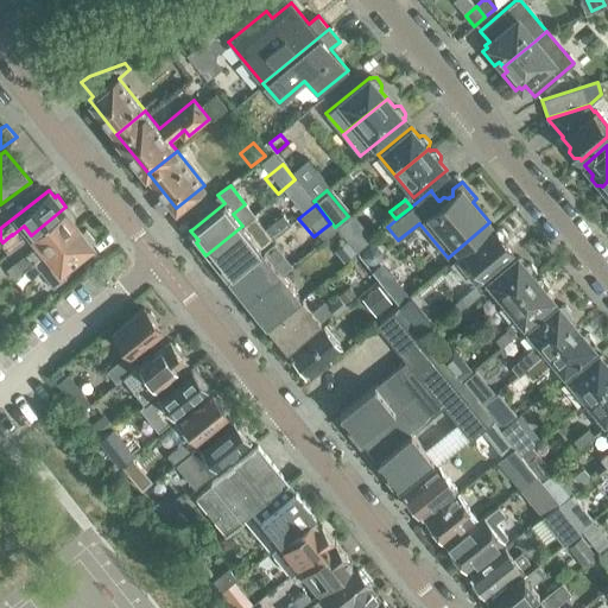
[(26,253),(27,253),(7,270),(13,278),(24,270),(78,226),(73,220),(75,217),(65,207),(31,235),(38,244),(26,253)]
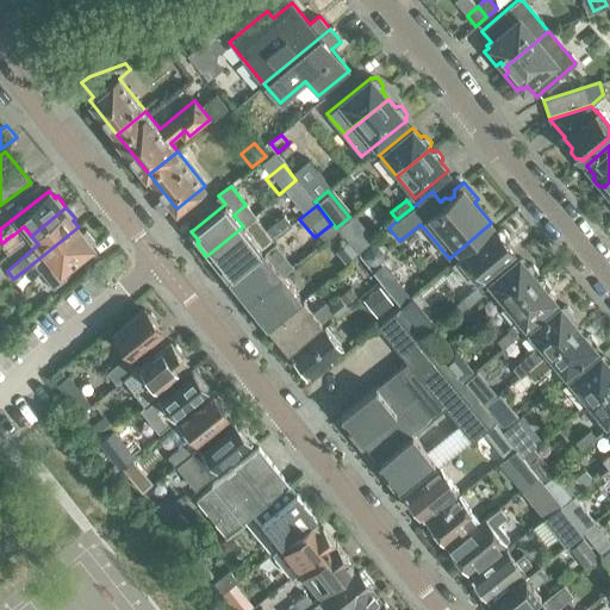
[(254,240),(243,226),(206,256),(217,268),(219,266),(228,277),(297,221),(290,211),(254,240)]
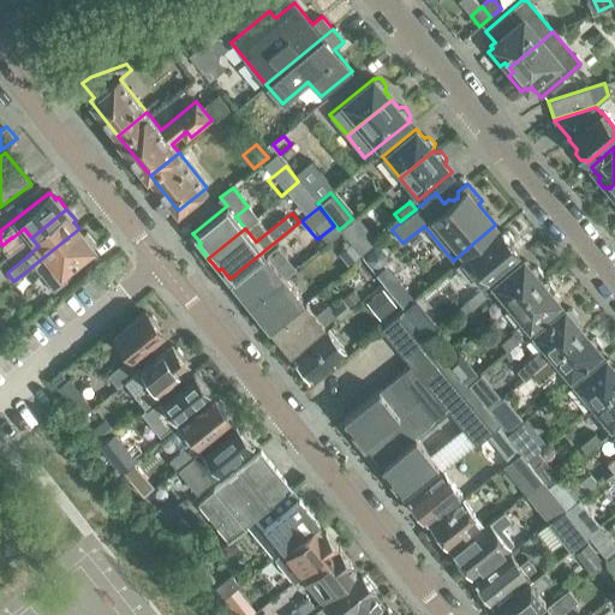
[(356,216),(340,230),(360,254),(376,240),(356,216)]
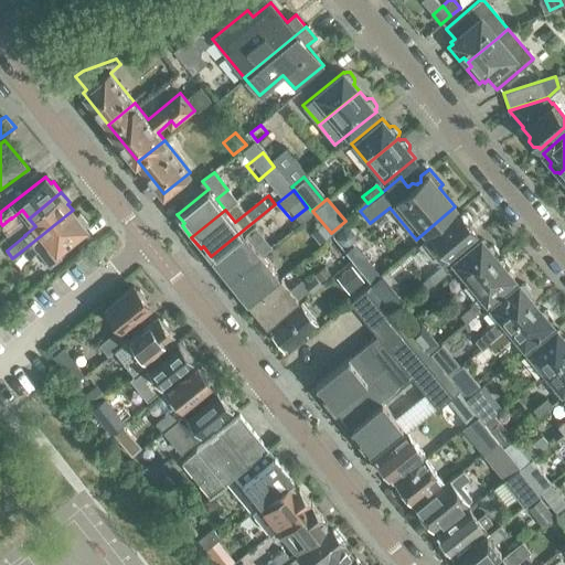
[(77,215),(73,210),(22,251),(29,258),(38,251),(50,266),(62,257),(56,251),(86,227),(85,226),(87,224),(80,214),(77,215)]
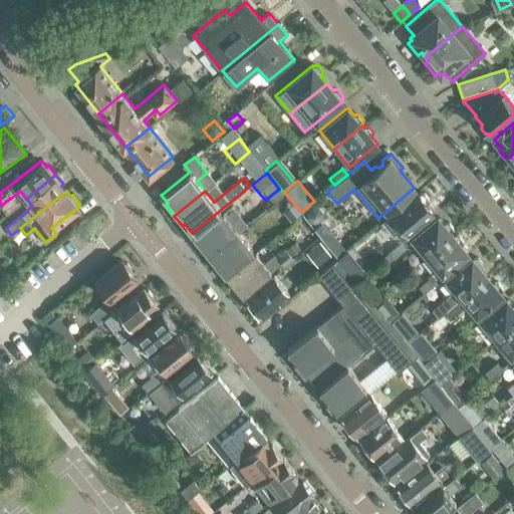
[(420,195),(418,193),(382,222),(393,234),(396,232),(401,239),(434,211),(427,203),(428,202),(429,199),(425,193),(421,194),(420,195)]
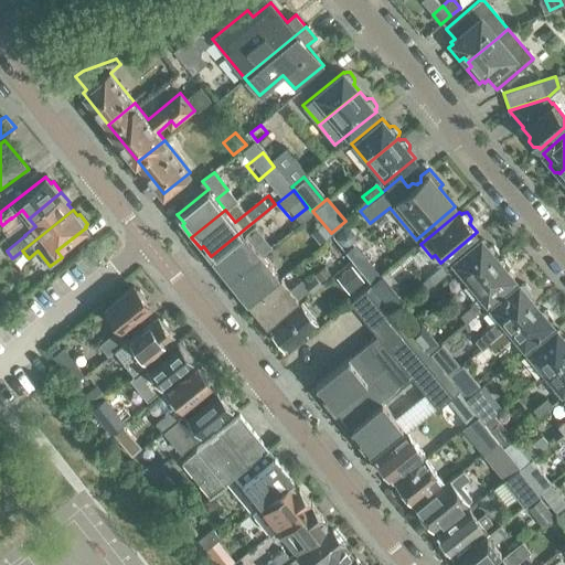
[(320,247),(333,237),(323,225),(311,235),(320,247)]
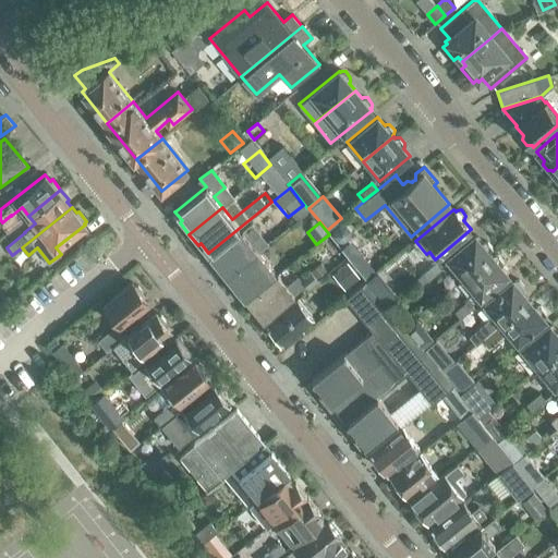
[(211,255),(228,276),(258,252),(251,241),(261,233),(253,223),(242,231),(228,242),(211,255)]
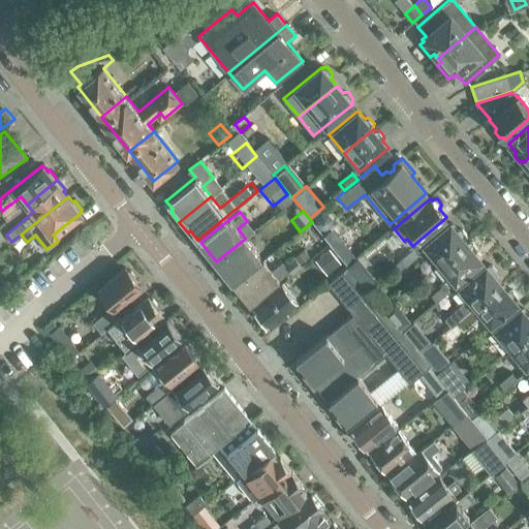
[(327,214),(320,213),(316,217),(315,223),(319,228),(325,228),(331,224),(331,218),(327,214)]
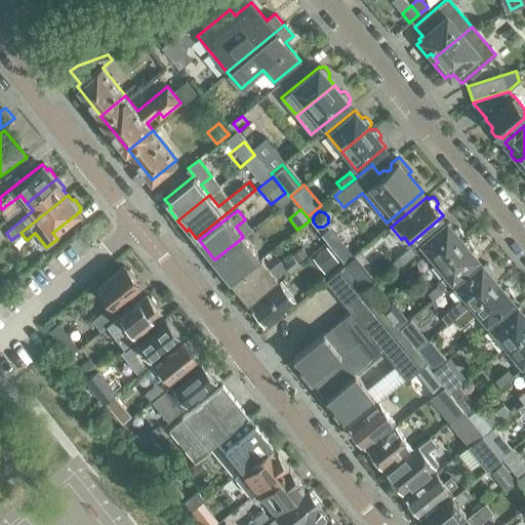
[(434,263),(462,239),(461,238),(462,237),(463,233),(458,228),(454,228),(453,229),(447,220),(418,244),(434,263)]
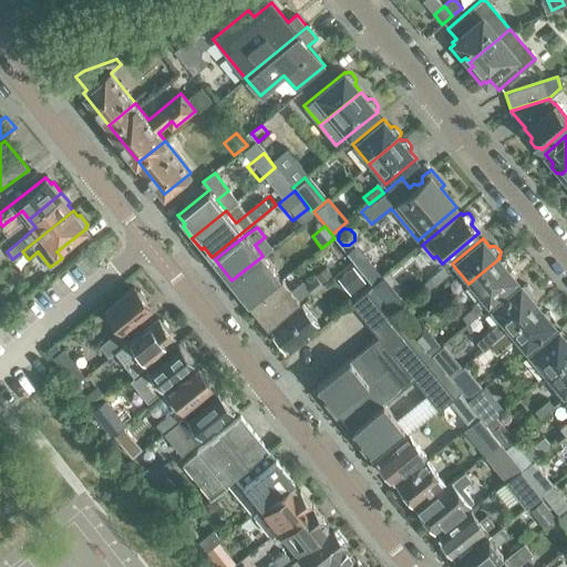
[(232,280),(248,301),(279,277),(263,256),(232,280)]
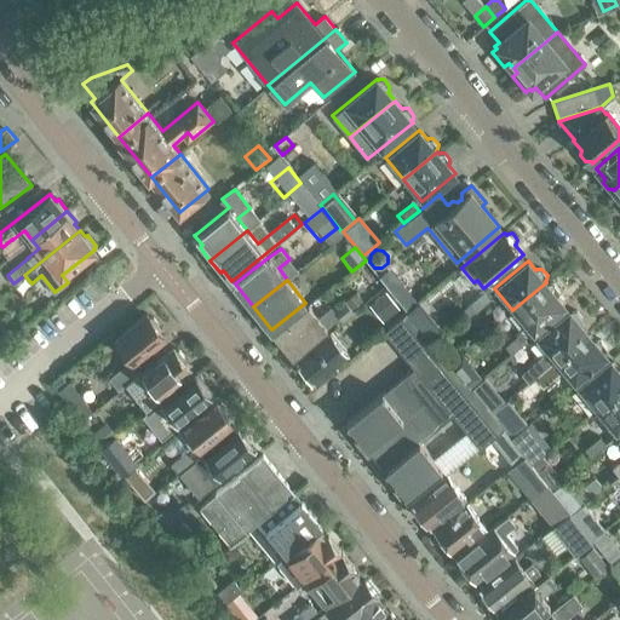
[(547,285),(546,282),(512,310),(530,332),(564,304),(556,296),(558,294),(558,290),(554,283),(549,283),(547,285)]
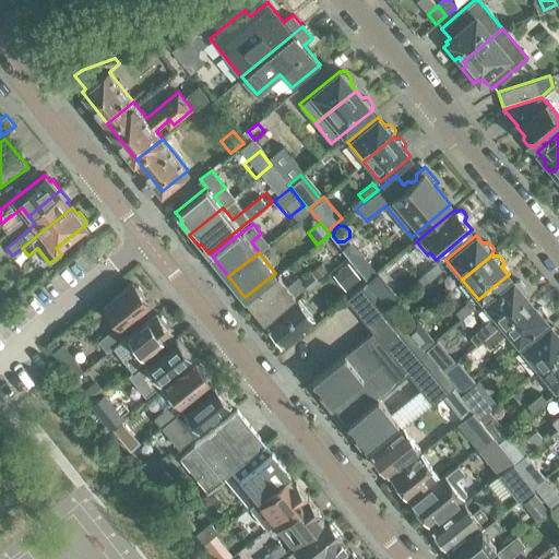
[(349,261),(335,272),(346,286),(360,275),(349,261)]
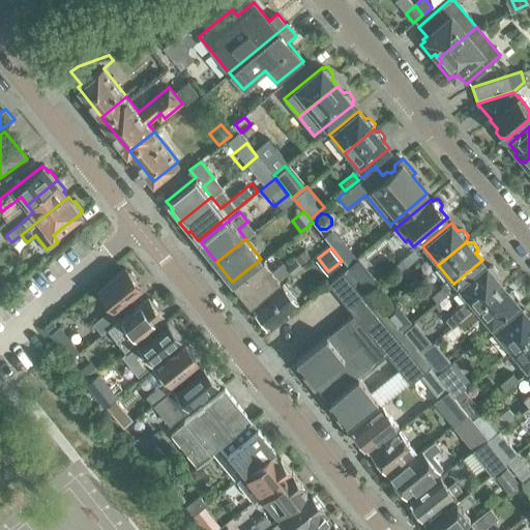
[(415,249),(400,263),(405,269),(421,257),(415,249)]
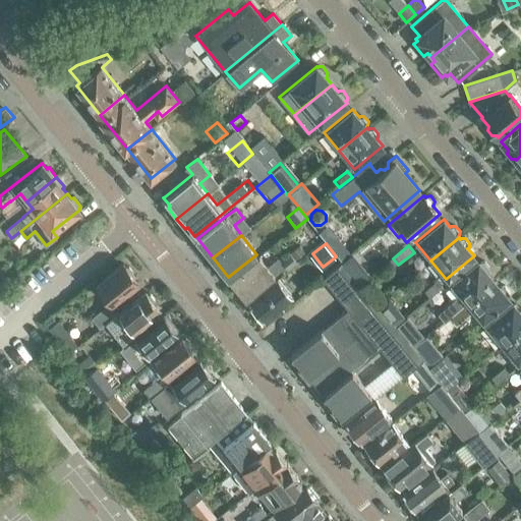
[(300,246),(289,255),(295,263),(306,254),(300,246)]
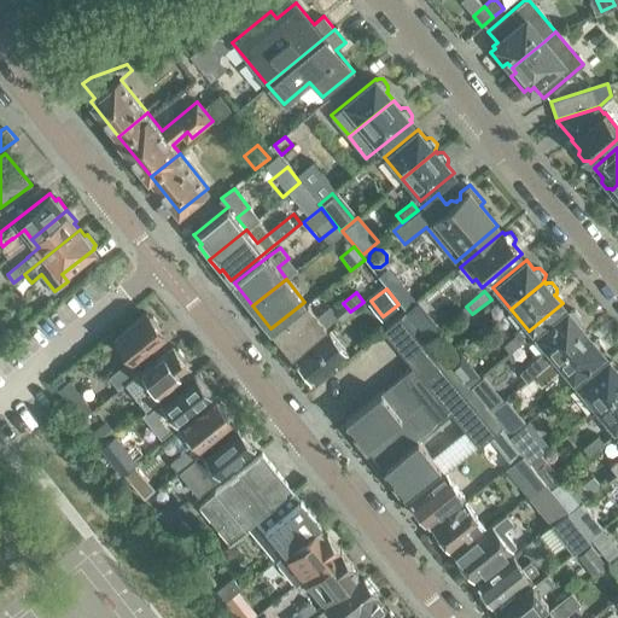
[(419,302),(408,312),(429,337),(439,327),(419,302)]
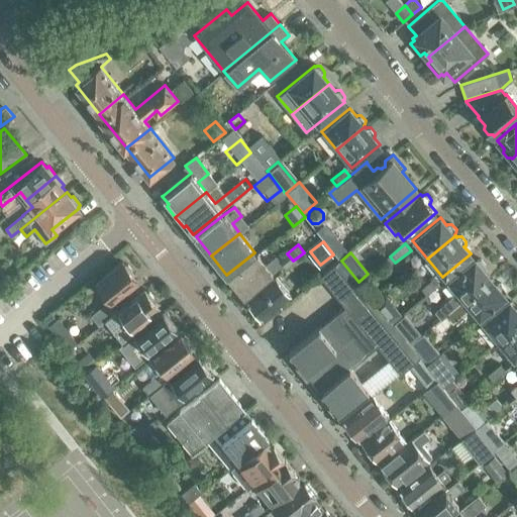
[(237,288),(244,297),(281,268),(283,270),(293,262),(287,253),(278,261),(275,256),(266,265),(257,254),(229,278),(231,281),(229,285),(232,289),(237,288)]
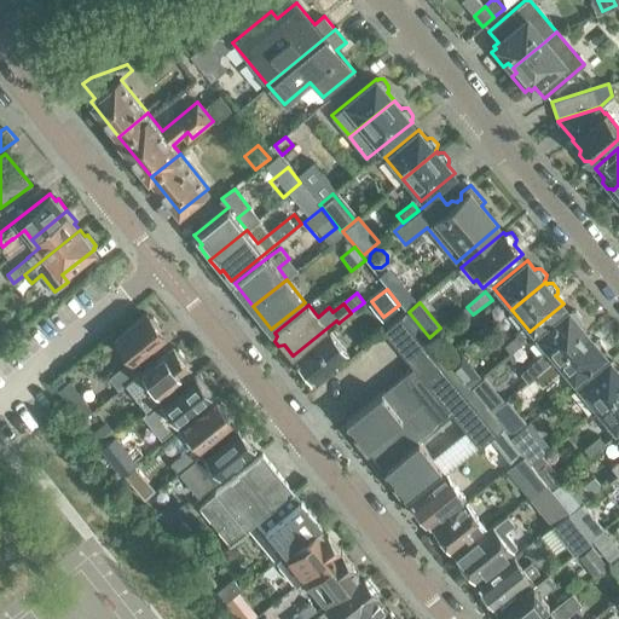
[(553,359),(586,331),(579,323),(580,322),(582,317),(576,311),(571,311),(570,312),(568,310),(534,337),(547,352),(525,370),(531,377),(537,372),(553,359)]
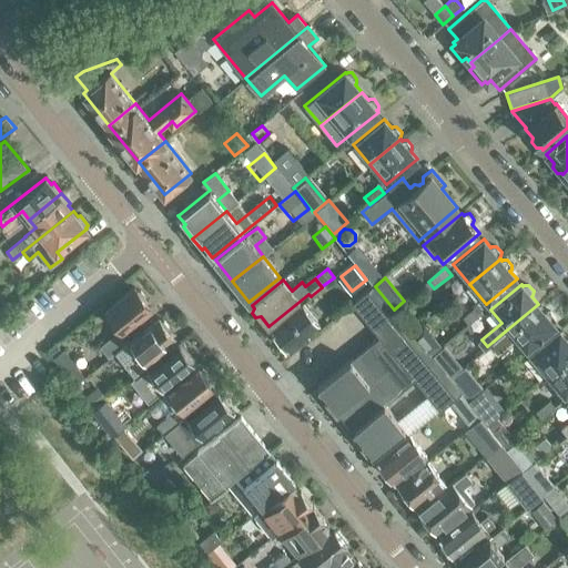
[(373,455),(408,426),(412,432),(440,409),(450,401),(460,392),(374,286),(353,303),(379,337),(317,386),(373,455)]
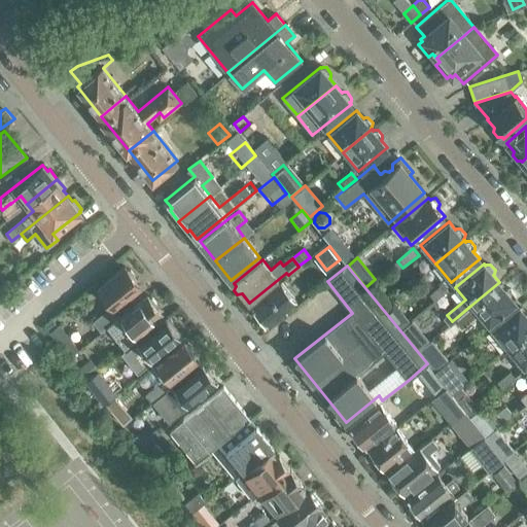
[(108,279),(98,288),(114,308),(125,300),(141,286),(134,278),(135,275),(131,270),(128,270),(125,267),(108,279)]
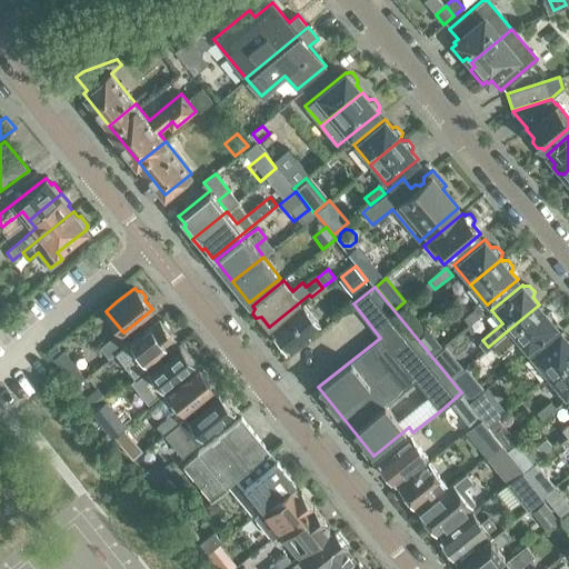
[(302,305),(271,330),(289,350),(319,326),(302,305)]
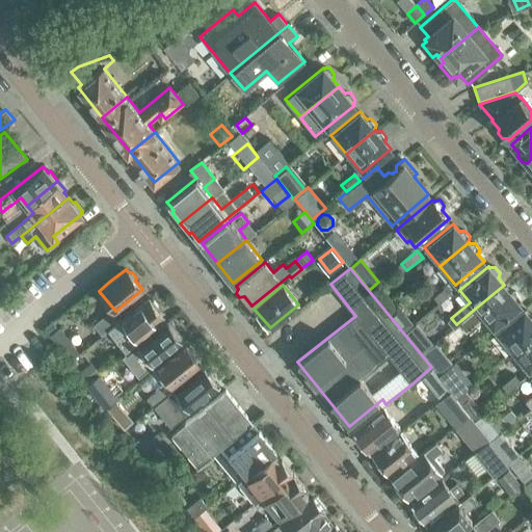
[(510,292),(504,285),(475,309),(461,320),(456,324),(447,333),(458,347),(475,334),(471,329),(483,319),(490,327),(520,303),(519,302),(520,301),(521,297),(515,291),(511,291),(510,292)]
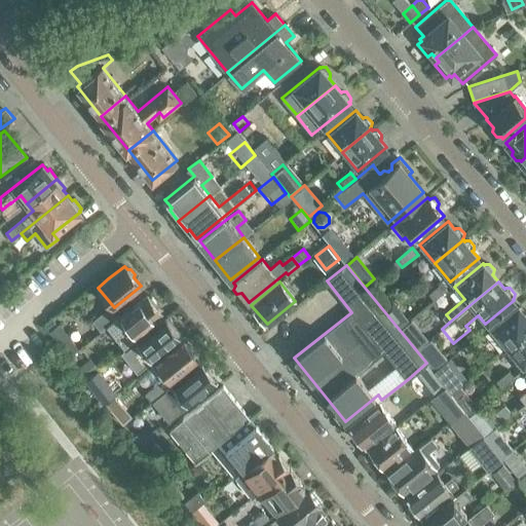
[(447,289),(442,283),(428,294),(435,300),(447,289)]
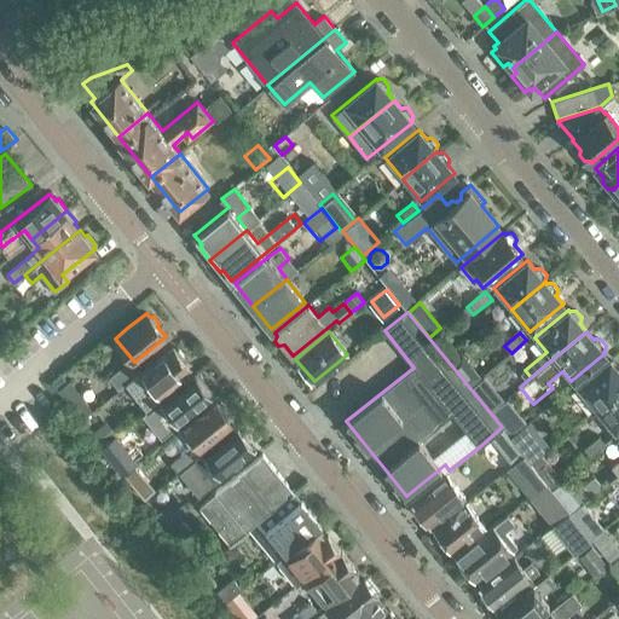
[(184,357),(179,350),(175,350),(173,347),(139,374),(126,385),(146,410),(161,398),(157,394),(190,369),(184,360),(184,357)]
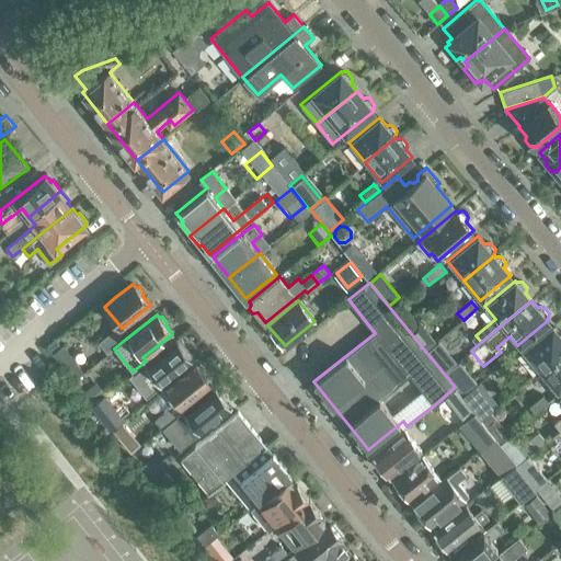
[(418,321),(408,329),(423,348),(433,340),(418,321)]
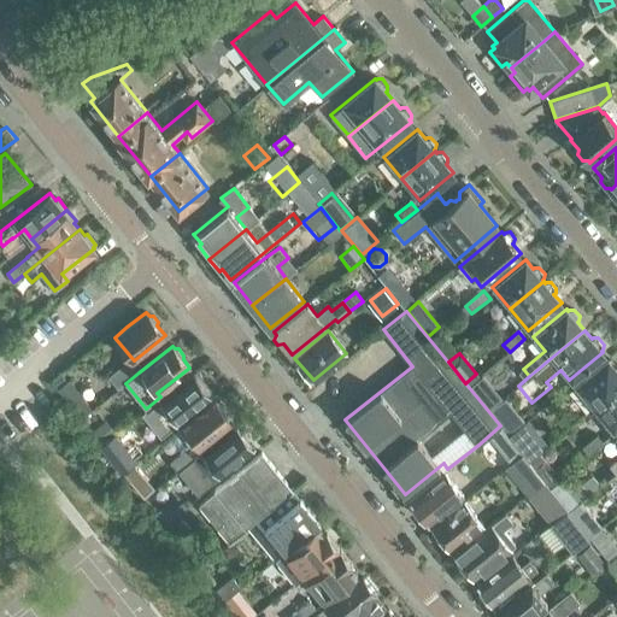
[(607,358),(574,386),(592,407),(616,386),(616,365),(616,366),(615,368),(607,358)]
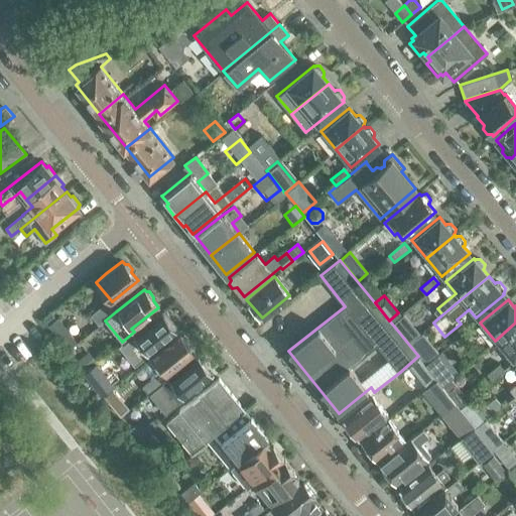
[(115,311),(107,302),(91,314),(99,325),(115,311)]
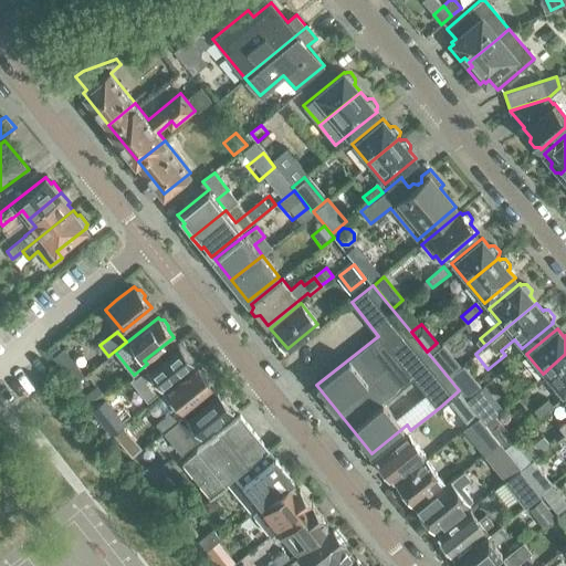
[(188,350),(184,344),(180,344),(178,341),(148,366),(157,378),(145,388),(152,397),(195,362),(187,353),(188,350)]
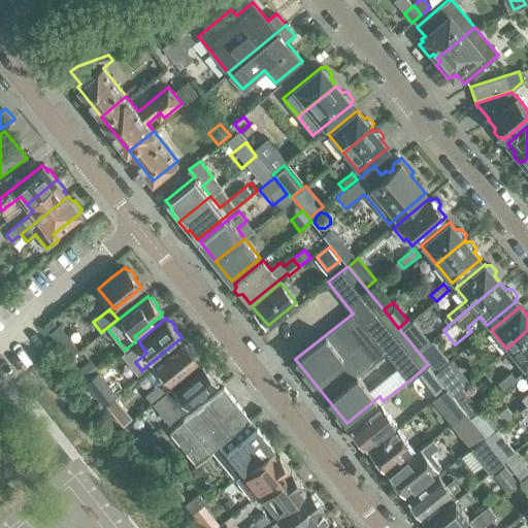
[(59,326),(50,333),(69,357),(78,350),(59,326)]
